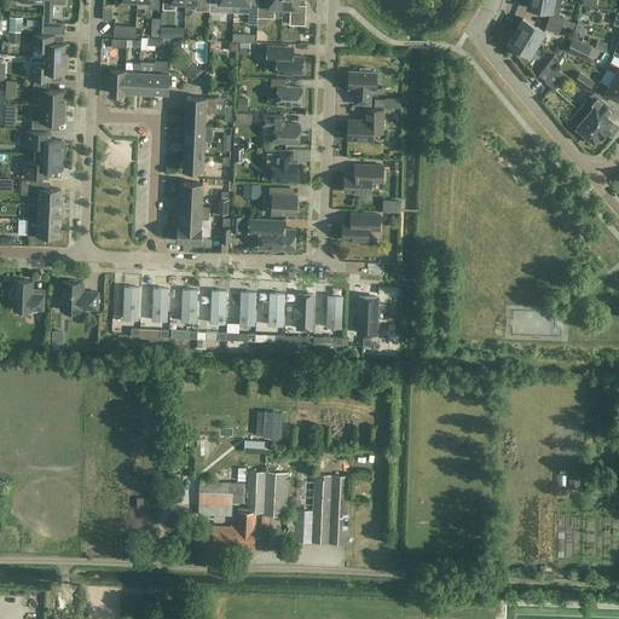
[(185,0),(185,3),(196,4),(195,11),(209,11),(209,0),(185,0)]
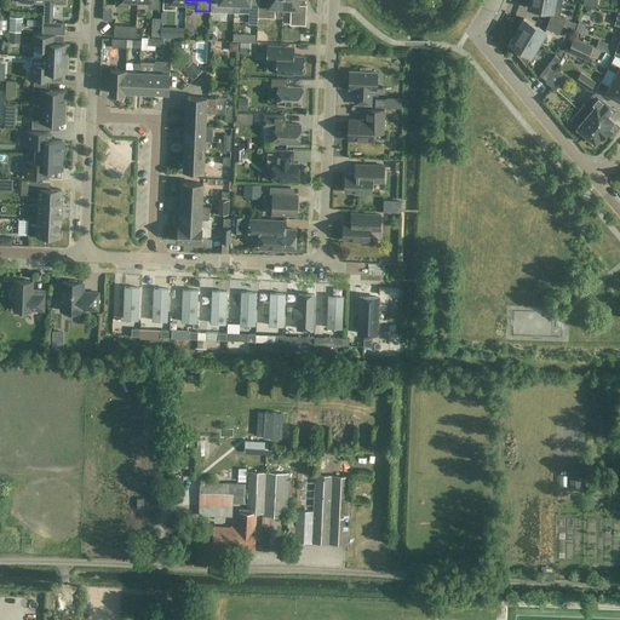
[(210,0),(210,11),(234,12),(234,4),(234,0),(210,0)]
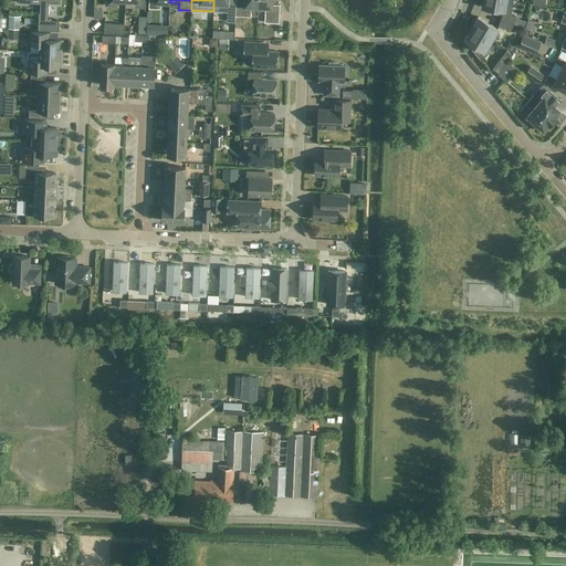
[(213,0),(213,3),(221,3),(221,12),(227,12),(227,14),(227,22),(236,22),(236,16),(236,0),(213,0)]
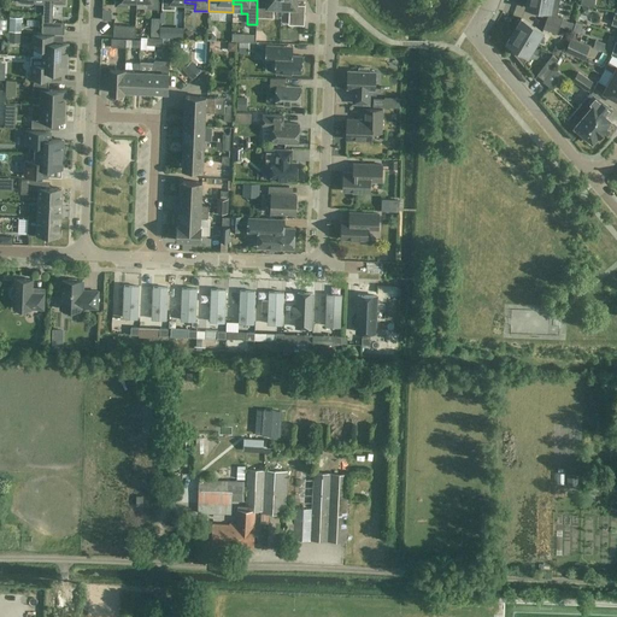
[(281,7),(281,0),(257,0),(257,17),(272,18),(274,7),(281,7)]
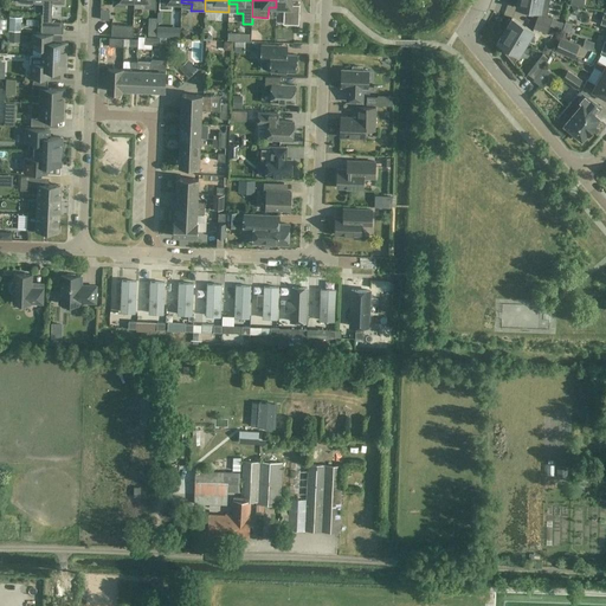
[(276,0),(276,7),(284,7),(284,24),(298,25),(300,5),(291,5),(290,0),(276,0)]
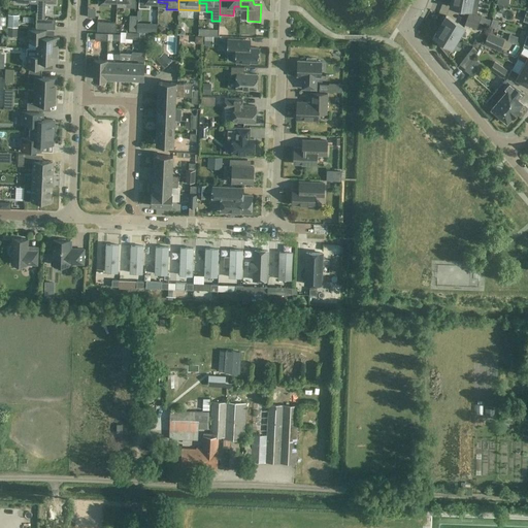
[(470,9),(469,11),(476,14),(479,0),(450,0),(450,6),(451,6),(470,9)]
